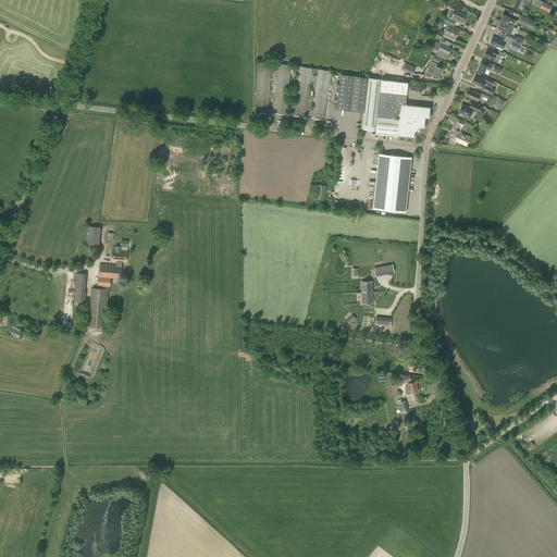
[(529,0),(517,0),(514,7),(519,9),(522,3),(527,5),(529,0)]
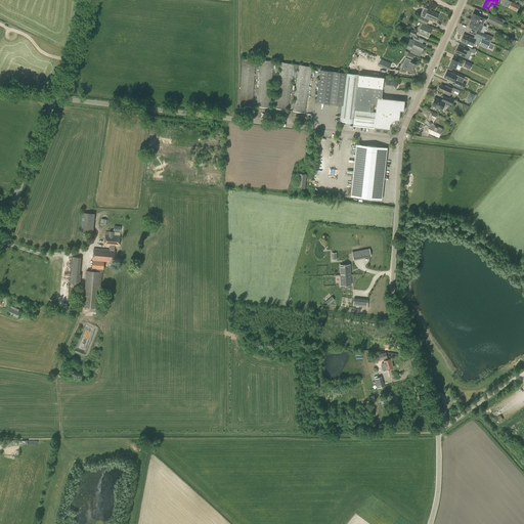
[(513,3),(507,0),(506,0),(504,5),(510,8),(513,3)]
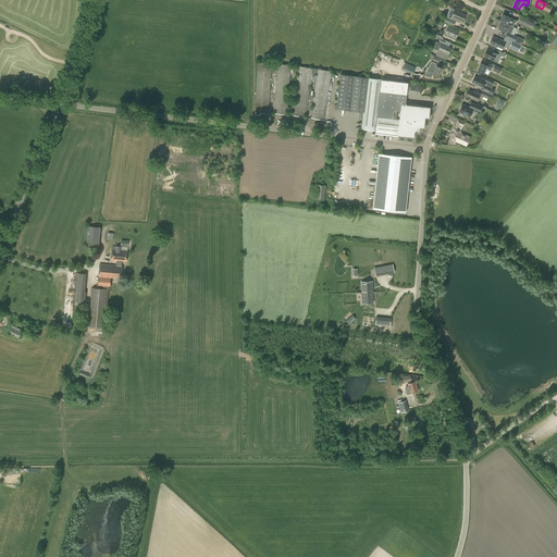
[(466,15),(455,10),(456,9),(450,7),(446,16),(450,19),(444,16),(442,21),(454,26),(456,21),(459,23),(460,21),(462,22),(466,15)]
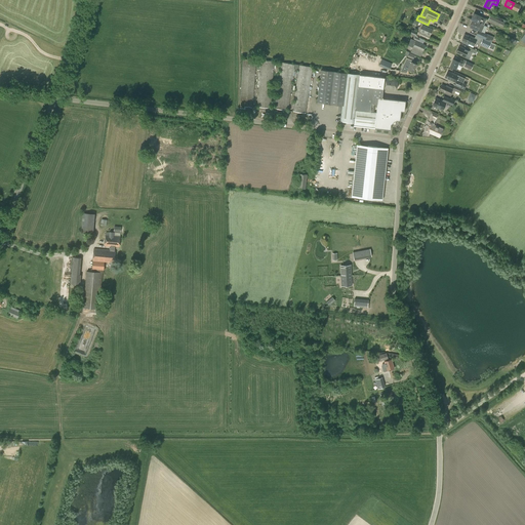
[(474,13),(471,19),(484,26),(484,25),(486,19),(481,16),(474,13)]
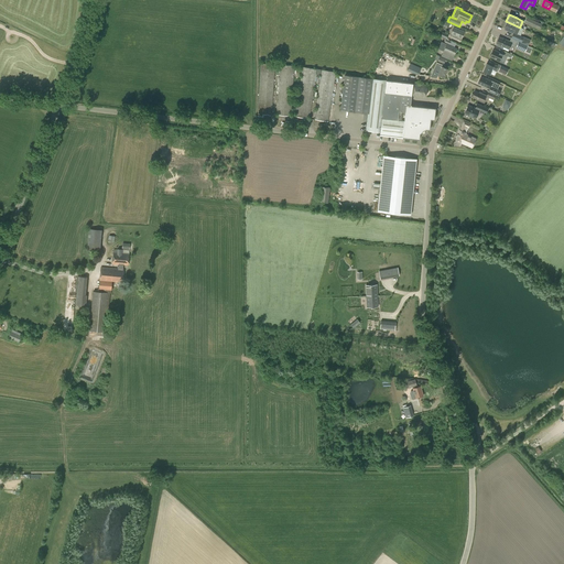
[(543,24),(527,17),(523,22),(535,28),(535,26),(541,29),(543,24)]
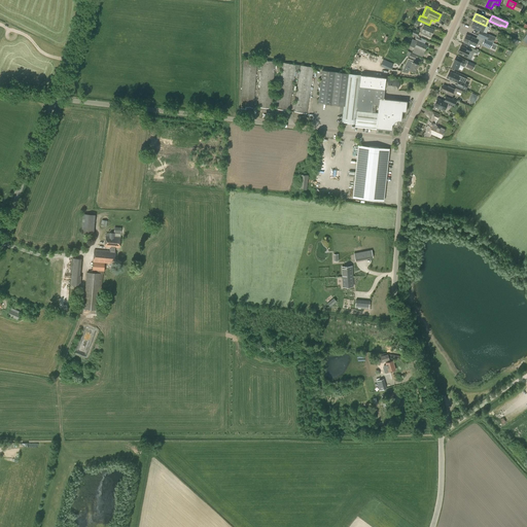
[(486,26),(472,20),(473,21),(471,27),(479,30),(479,31),(480,31),(478,35),(491,41),(493,36),(489,35),(489,34),(483,32),(486,26)]
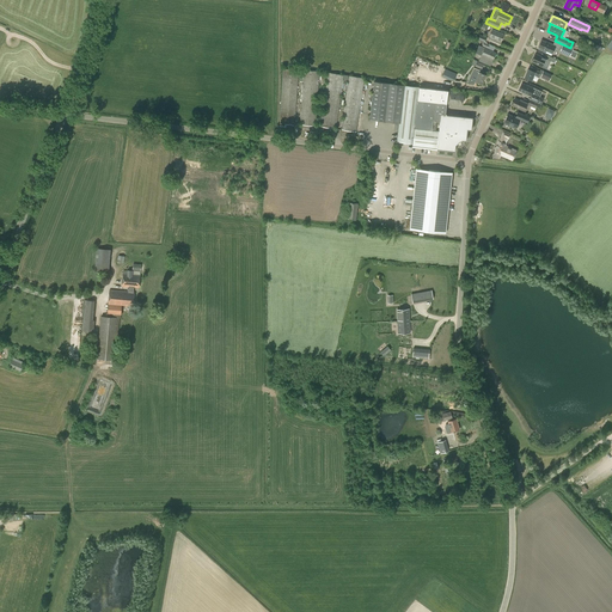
[(493,30),(488,38),(500,43),(503,35),(493,30)]
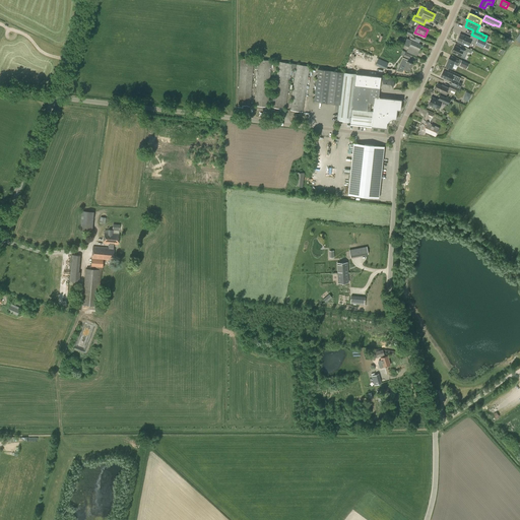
[(472,39),(467,37),(463,36),(460,34),(457,40),(469,46),(472,39)]
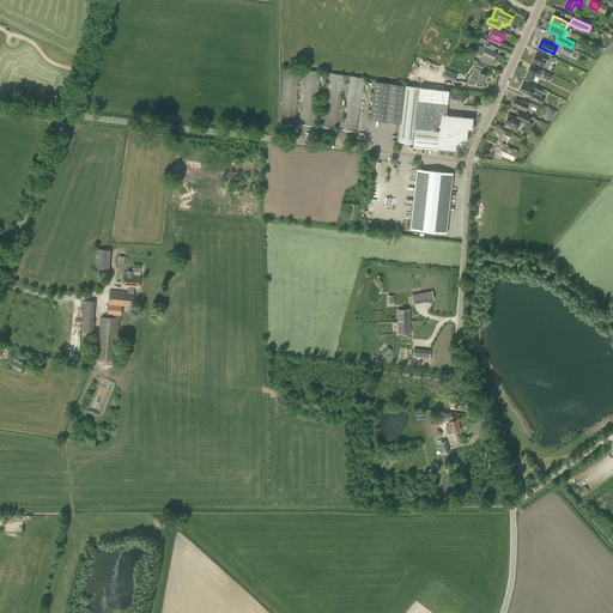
[(560,53),(570,56),(576,59),(578,53),(574,50),(574,49),(564,46),(560,53)]
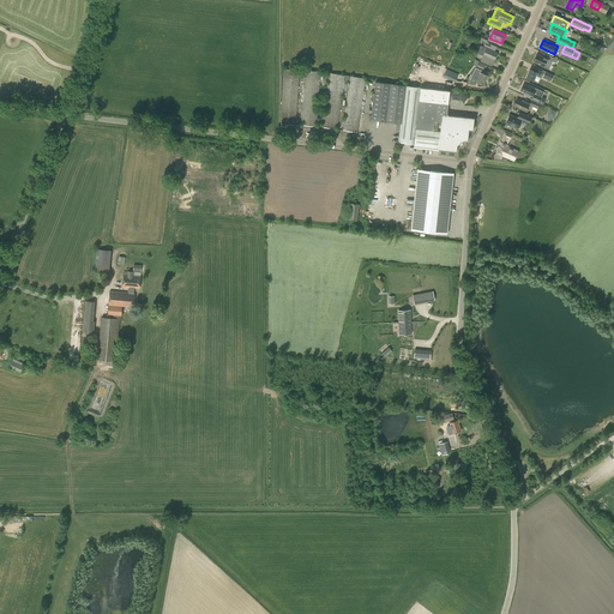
[(486,48),(483,55),(481,61),(492,66),(494,60),(497,53),(486,48)]
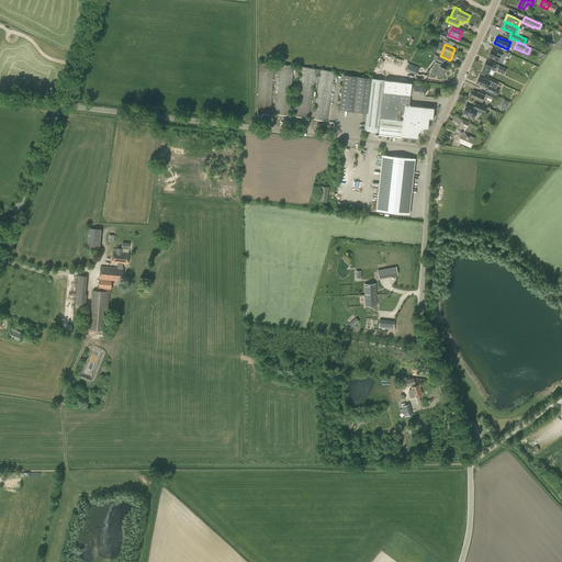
[(503,55),(501,54),(491,49),(487,56),(497,60),(497,62),(502,64),(505,56),(509,58),(510,54),(504,52),(503,55)]
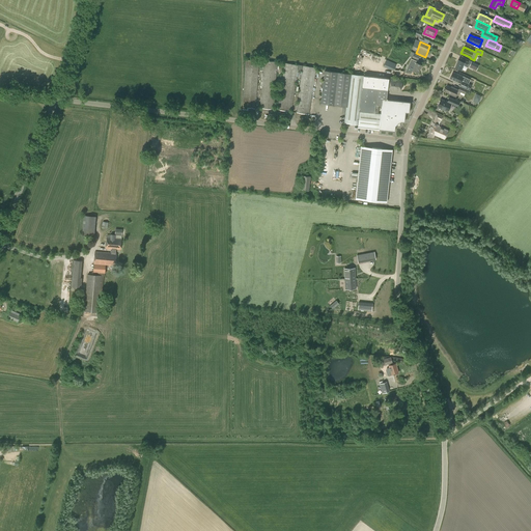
[(392,70),(396,60),(392,58),(388,67),(392,70)]
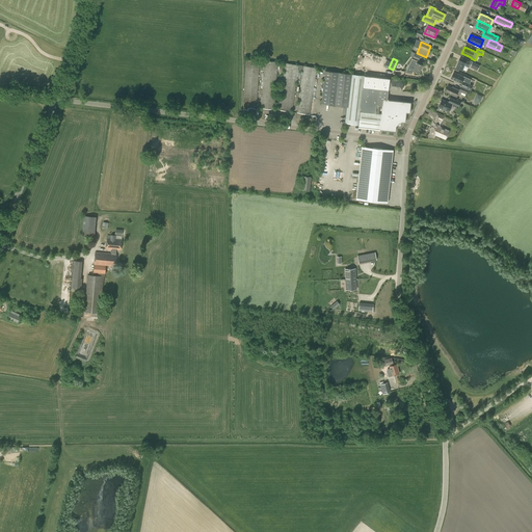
[(423,65),(418,62),(418,61),(414,59),(411,63),(416,65),(413,71),(419,74),(423,65)]
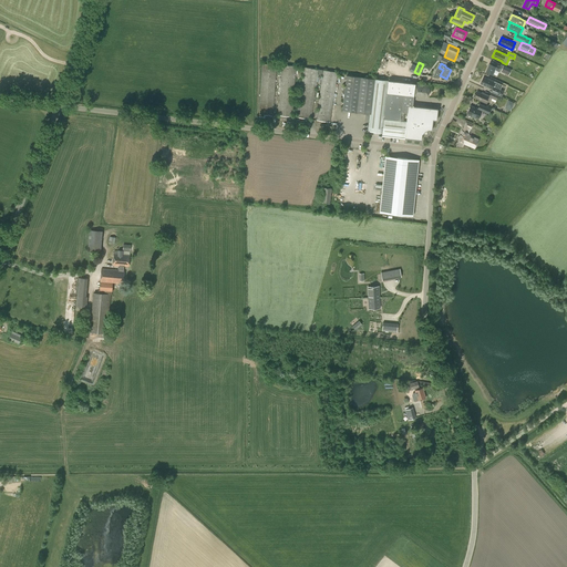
[(496,64),(495,66),(490,64),(485,72),(492,74),(495,69),(498,71),(508,75),(512,70),(501,64),(500,66),(496,64)]
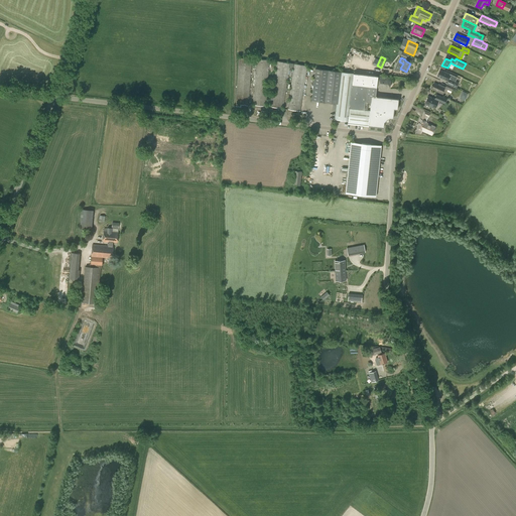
[(287,110),(300,112),(307,66),(294,63),(289,62),(289,63),(277,61),(270,107),(283,109),(288,68),(293,69),(287,110)]
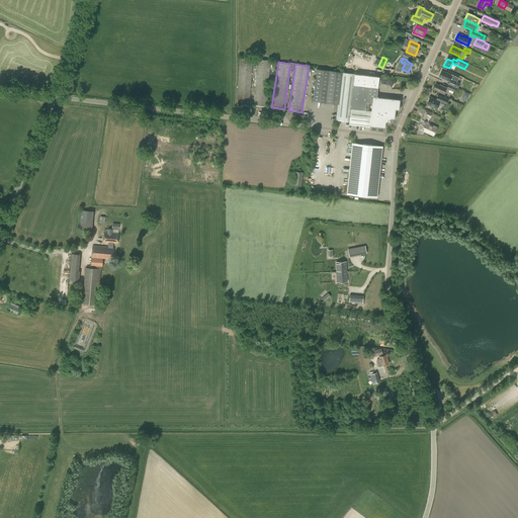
[(339,104),(342,73),(317,70),(313,101),(338,104),(339,104)]
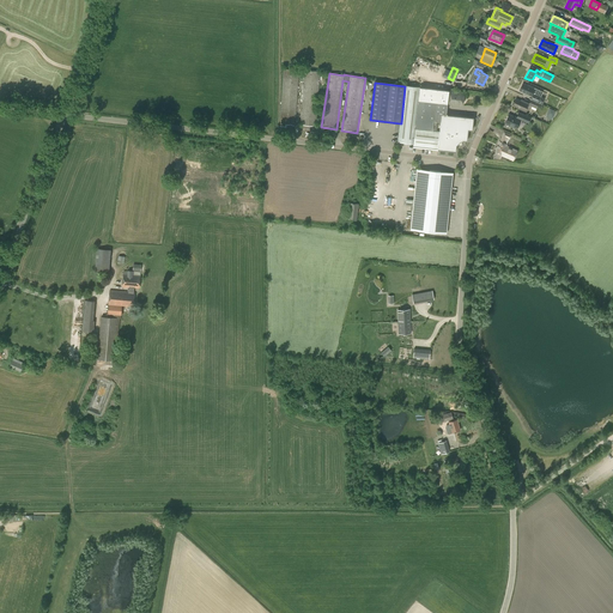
[(542,92),(535,89),(527,85),(522,84),(519,90),(532,96),(530,99),(539,103),(541,104),(545,98),(541,97),(542,92)]
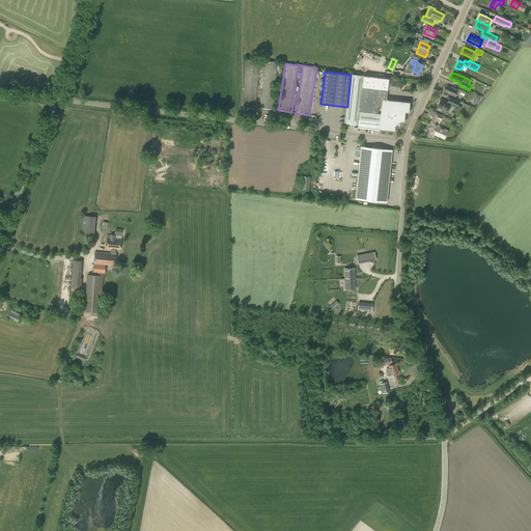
[(363,76),(351,75),(347,107),(346,107),(344,120),(344,123),(358,124),(358,126),(394,130),(395,121),(400,121),(400,120),(404,121),(406,111),(409,112),(411,102),(387,99),(389,79),(363,76)]
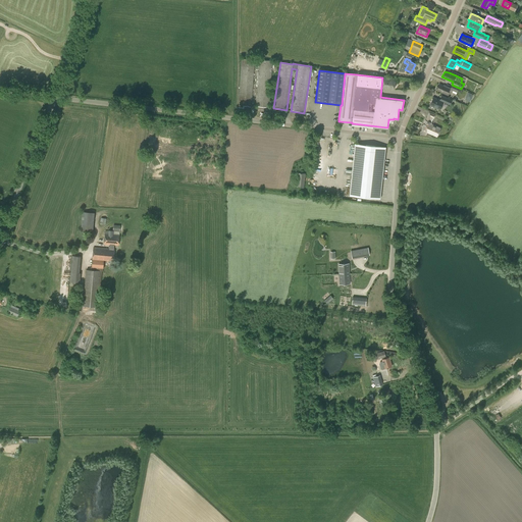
[(395,80),(382,77),(381,89),(394,91),(395,80)]
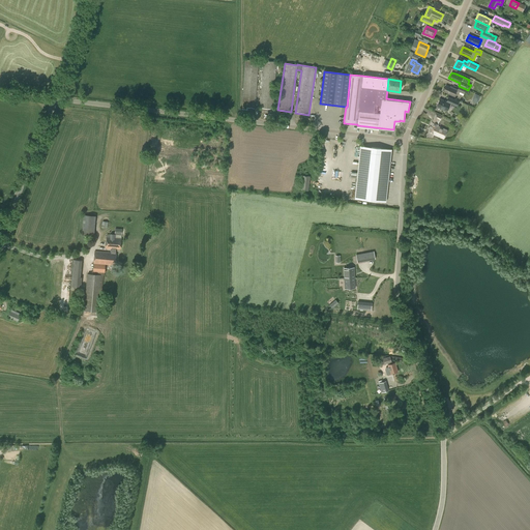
[(459,86),(457,89),(450,86),(449,87),(445,85),(443,91),(453,96),(457,90),(464,94),(466,89),(459,86)]
